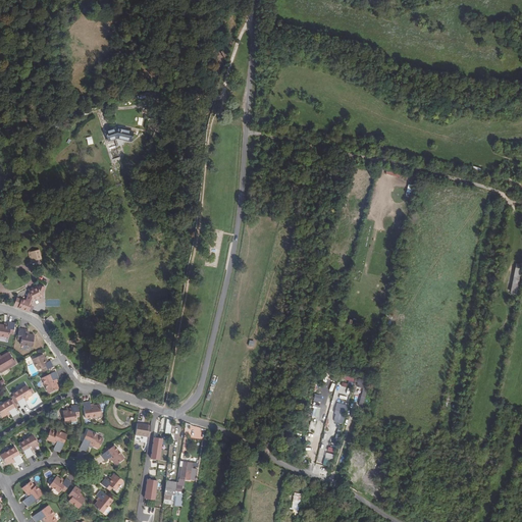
[(117,139),(131,142),(133,132),(116,128),(105,132),(108,141),(117,139)]
